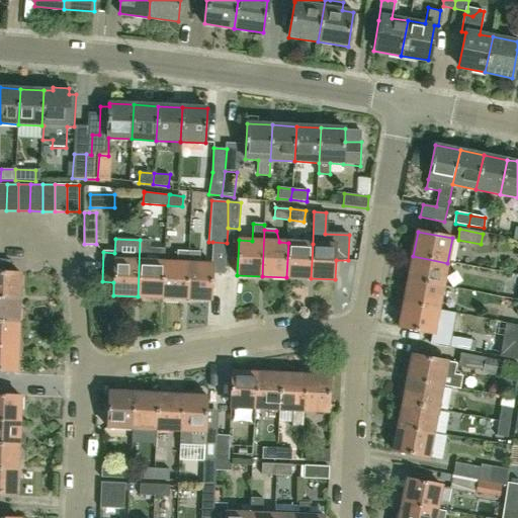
[(163,297),(164,262),(165,249),(151,248),(151,240),(140,240),(138,296),(139,296),(163,297)]
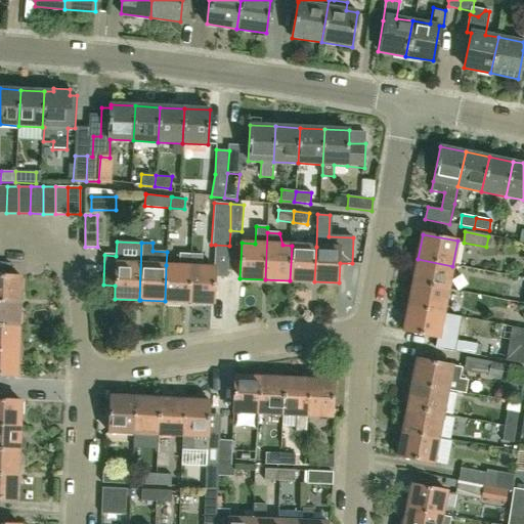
[(316,247),(292,246),(290,280),(314,281),(316,247)]
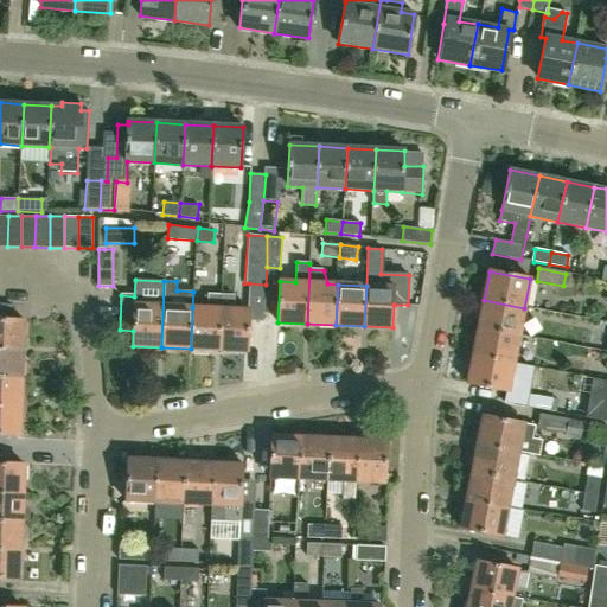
[(191,349),(218,350),(222,295),(209,295),(208,308),(192,307),(191,349)]
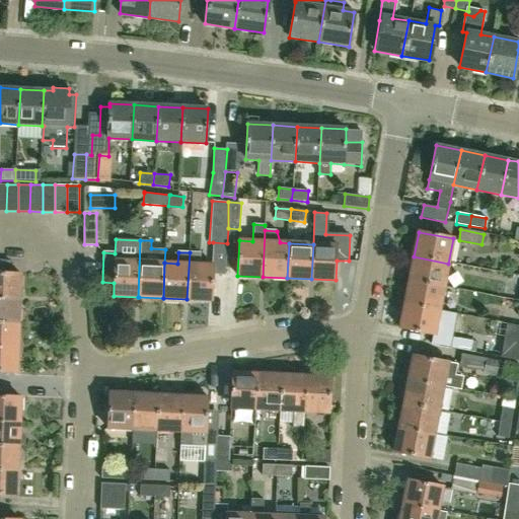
[(212,265),(201,265),(201,253),(190,252),(187,299),(211,300),(213,275),(213,265),(212,265)]
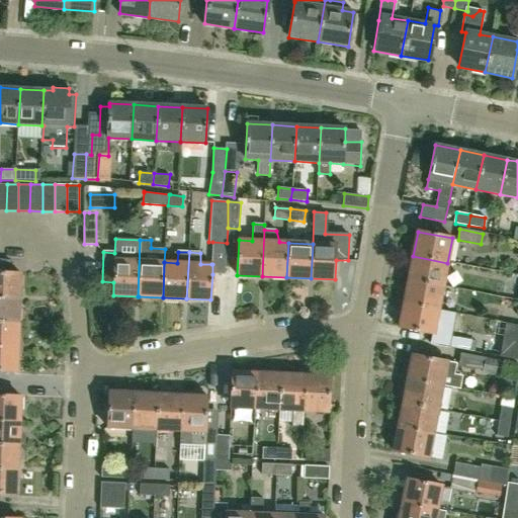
[(413,256),(409,280),(443,286),(447,263),(413,256)]
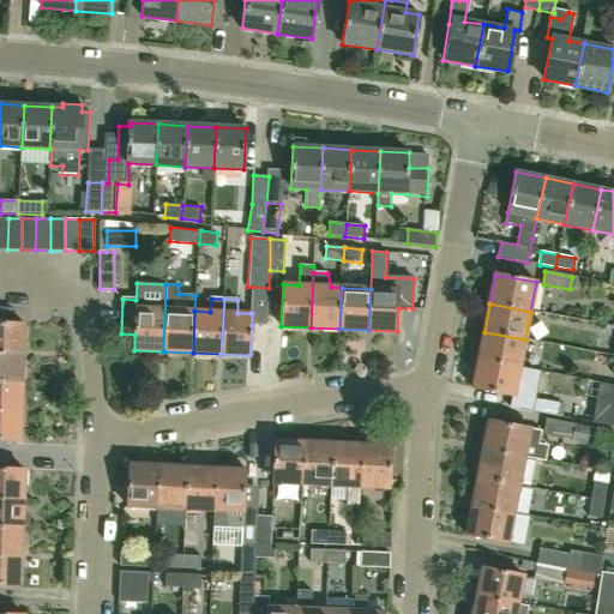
[(0,351),(23,353),(24,324),(0,323),(0,351)]
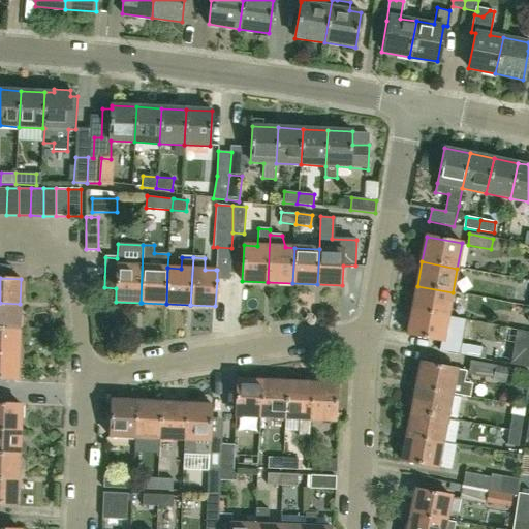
[(417,286),(412,310),(447,317),(453,292),(417,286)]
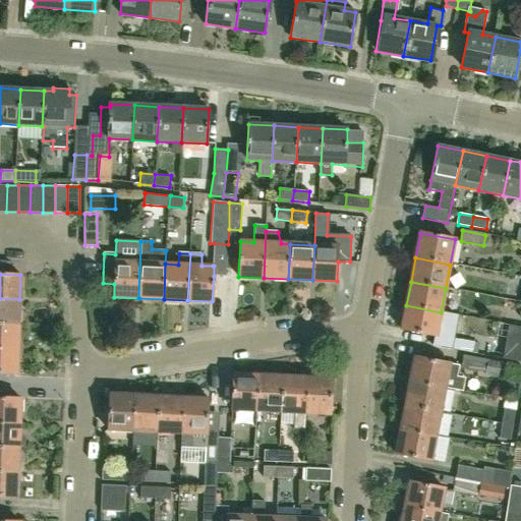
[(19,299),(0,298),(0,323),(18,324),(19,299)]
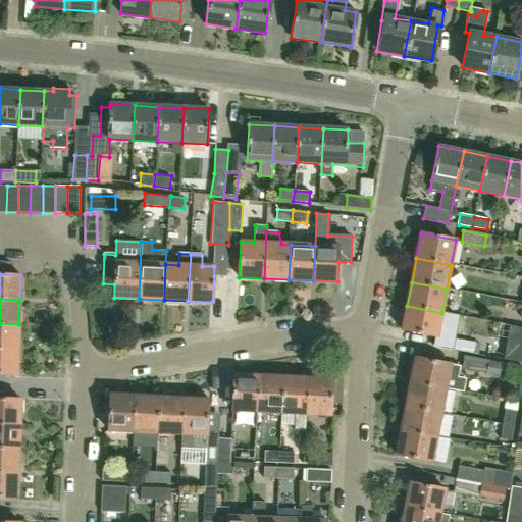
[(441,313),(407,306),(403,330),(437,336),(441,313)]
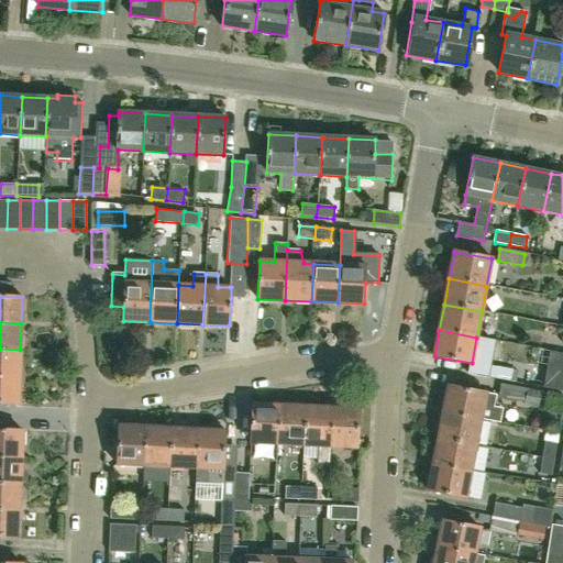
[(0,375),(19,377),(20,350),(0,349),(0,375)]
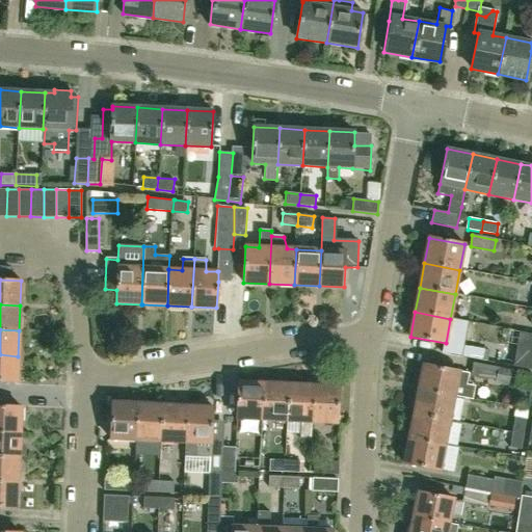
[(531,334),(523,333),(516,367),(531,369),(531,334)]
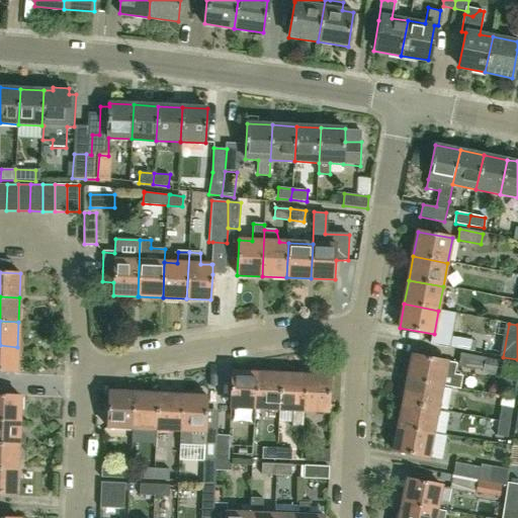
[(472,340),(434,334),(431,344),(470,351),(472,340)]
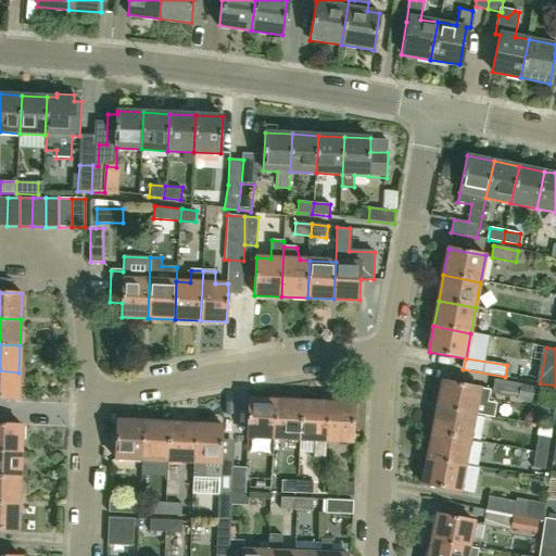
[(0,397),(17,399),(19,373),(0,370),(0,397)]
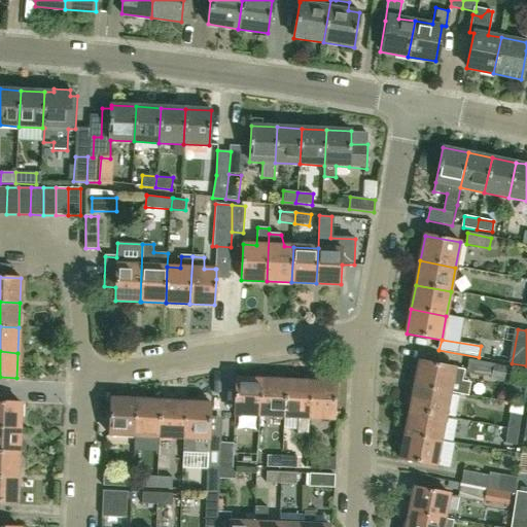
[(491,376),(493,364),(470,360),(468,372),(491,376)]
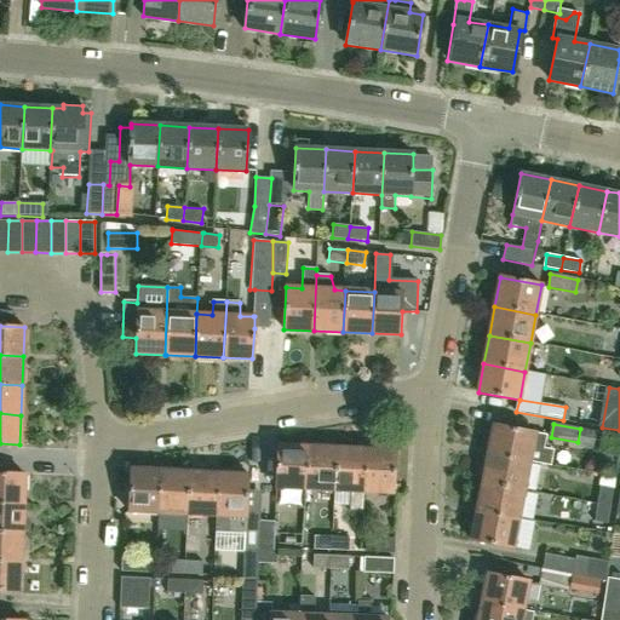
[(494,425),(488,454),(529,463),(549,466),(551,451),(541,448),(545,435),(494,425)]
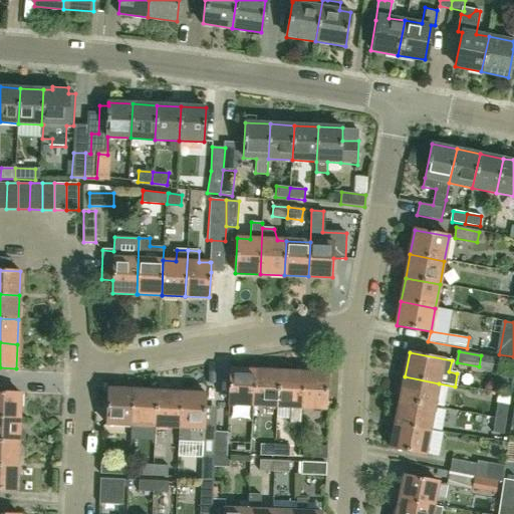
[(253,405),(255,370),(231,369),(229,404),(253,405)]
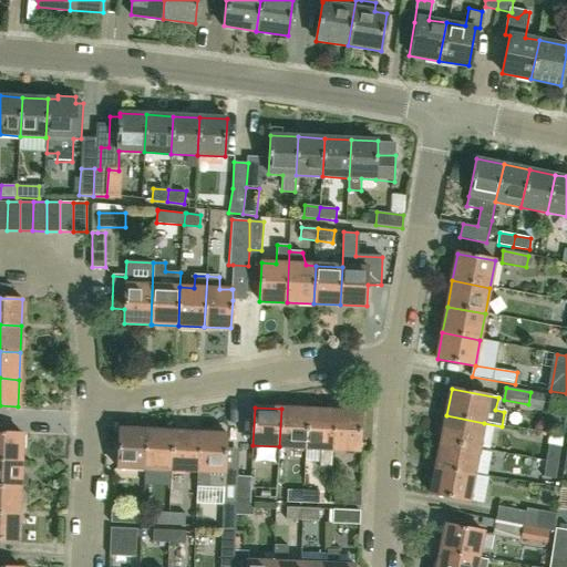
[(307,410),(281,409),(279,446),(306,447),(307,410)]
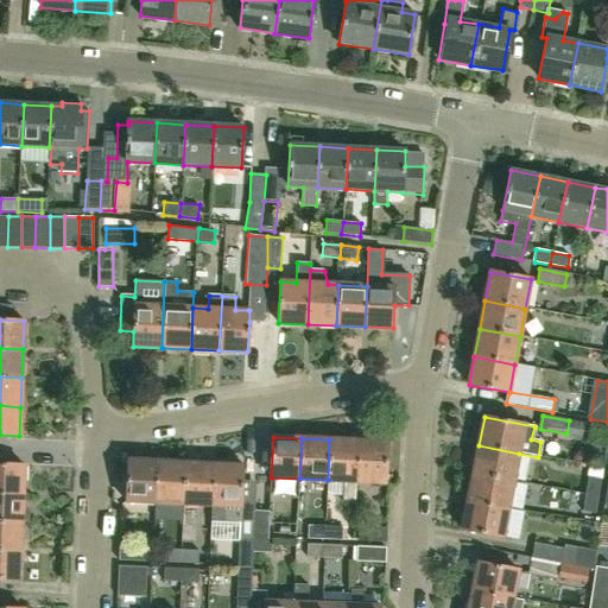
[(329,439),(328,480),(344,481),(343,502),(354,504),(358,441),(329,439)]
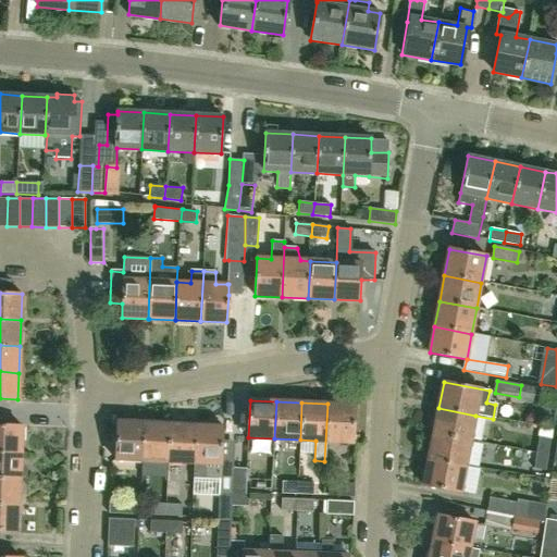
[(355,405),(327,404),(324,461),(326,461),(327,442),(354,443),(355,405)]
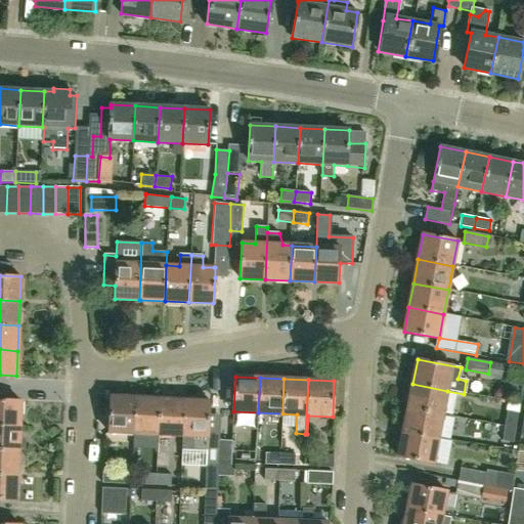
[(443,416),(447,391),(412,384),(408,408),(443,416)]
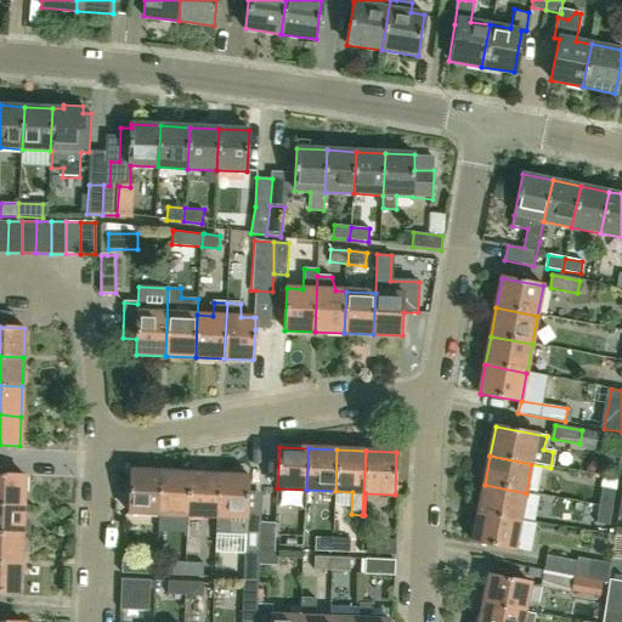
[(232,471),(232,476),(219,475),(218,516),(216,537),(246,538),(249,476),(247,476),(247,471),(244,469),(236,468),(232,471)]
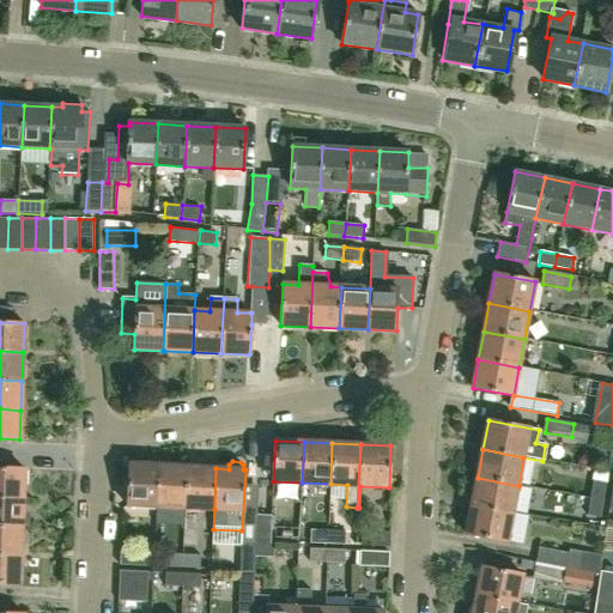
[(127,505),(157,507),(158,466),(129,465),(127,505)]
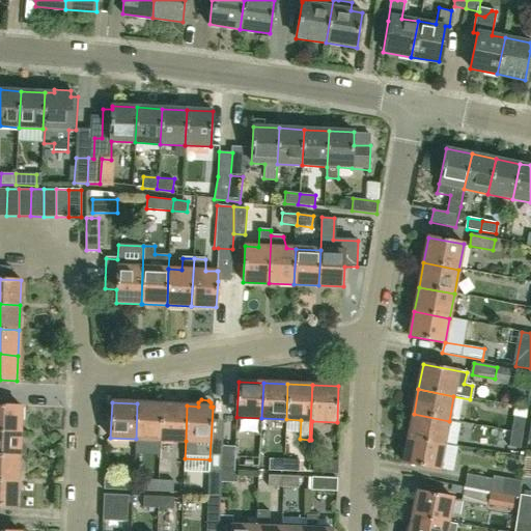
[(137,403),(136,439),(160,440),(162,404),(137,403)]
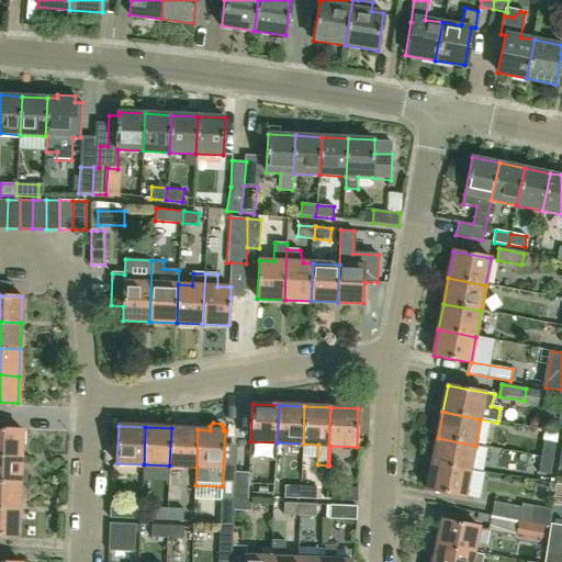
[(0,428),(0,454),(21,456),(22,429),(0,428)]
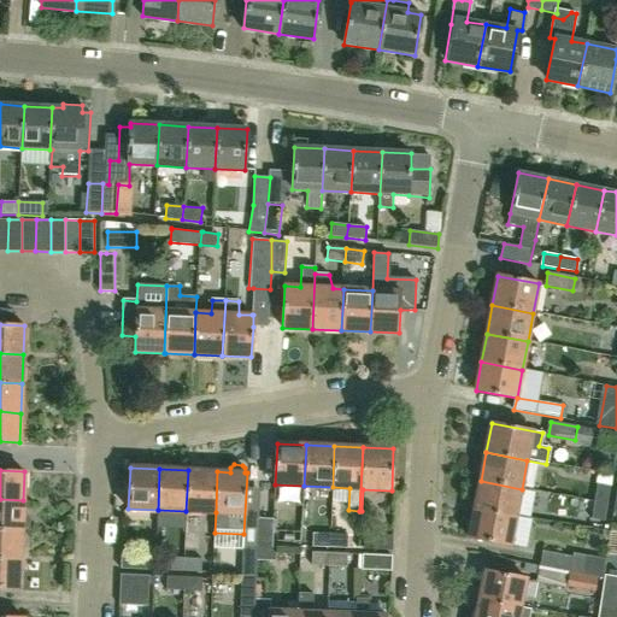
[(217,471),(188,470),(186,511),(216,512),(217,471)]
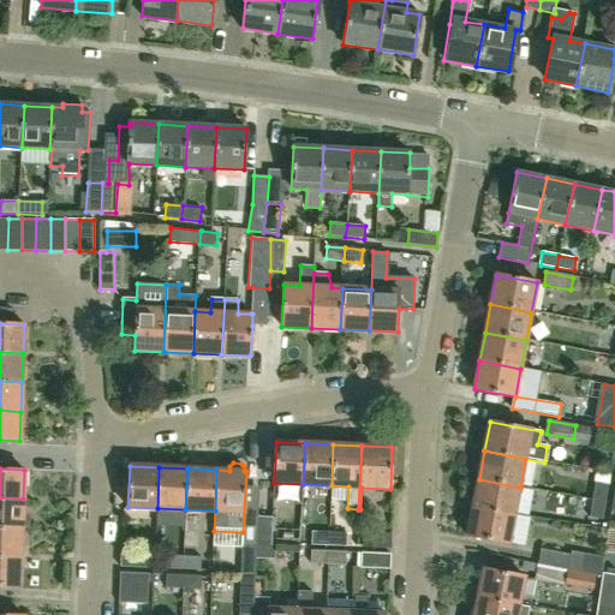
[(479,479),(473,508),(514,515),(520,488),(479,479)]
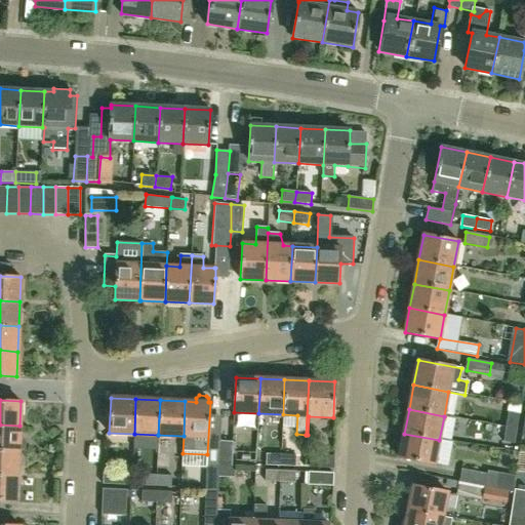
[(508,412),(506,427),(517,429),(519,414),(508,412)]
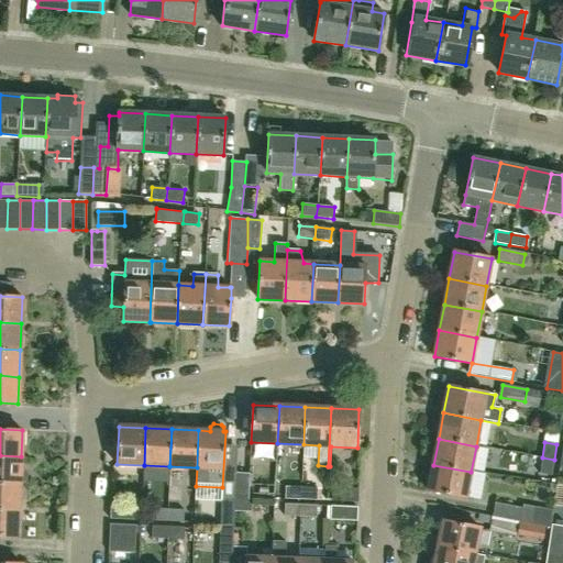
[(21,456),(0,455),(0,482),(20,483),(20,482),(24,482),(26,479),(28,472),(24,468),(21,468),(21,456)]
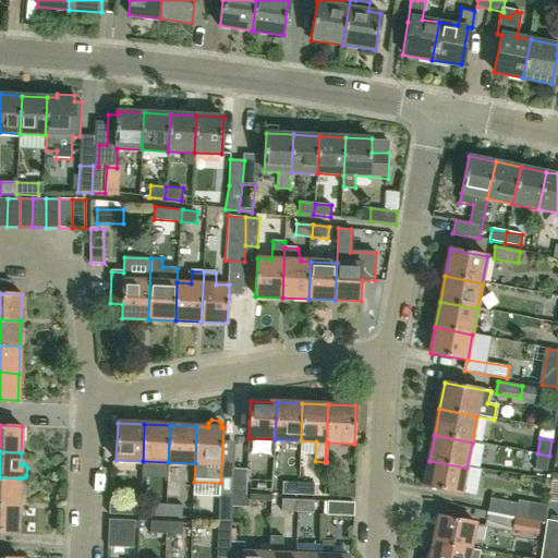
[(549,456),(537,453),(535,470),(547,471),(549,456)]
